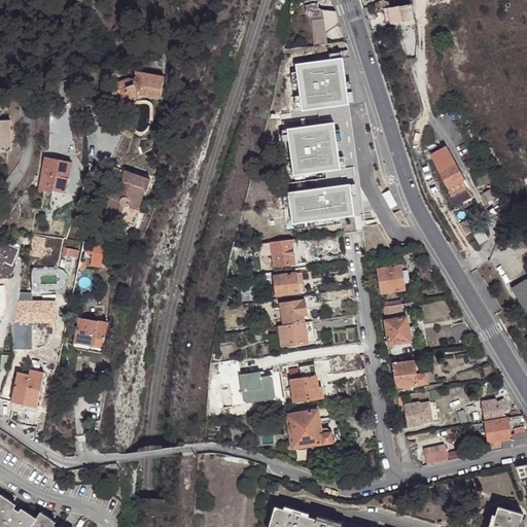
[(308,0),(314,45),(331,43),(331,42),(332,42),(331,41),(326,41),(325,33),(325,32),(324,32),(320,10),(326,7),(323,0),(308,0)]
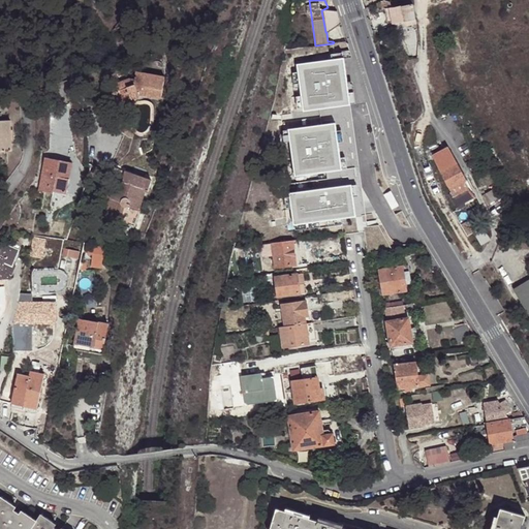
[(390,2),(384,0),(383,0),(385,9),(391,8),(392,10),(386,11),(389,22),(394,21),(395,24),(415,19),(413,4),(392,7),(390,2)]
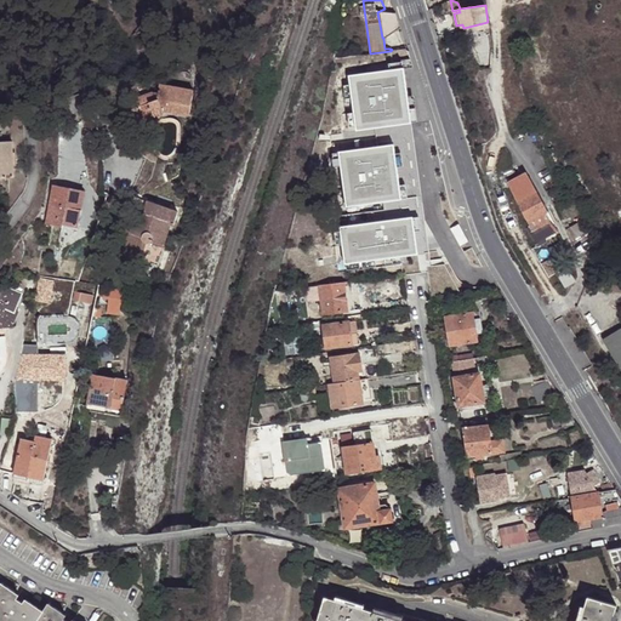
[(396,13),(377,12),(382,38),(383,38),(383,39),(400,28),(396,13)]
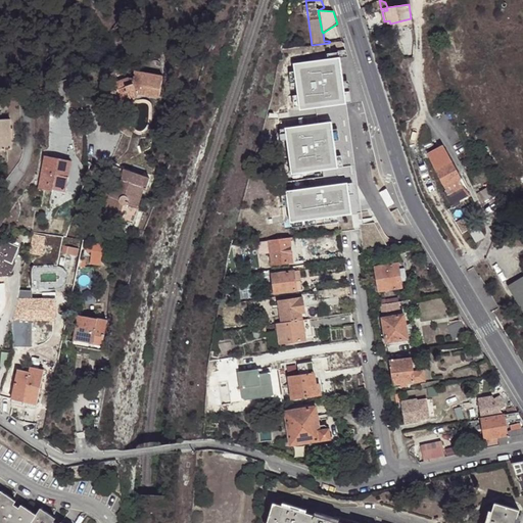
[(340,50),(292,59),(298,103),(314,101),(347,97),(340,50)]
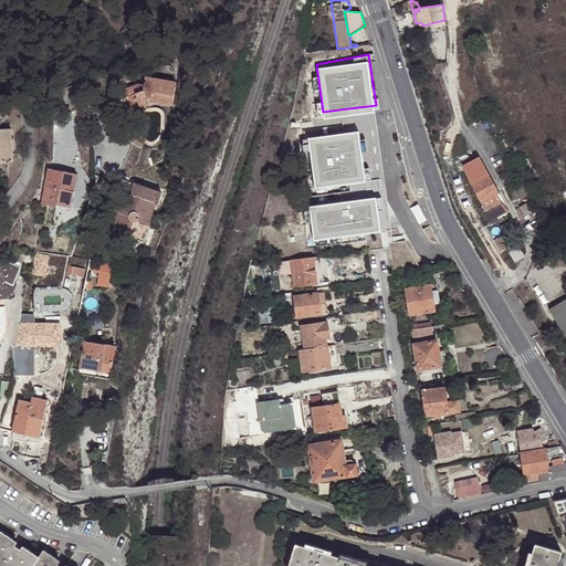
[(119,98),(124,109),(137,104),(138,105),(145,102),(145,98),(165,111),(174,86),(144,76),(140,84),(135,82),(111,93),(114,101),(119,98)]
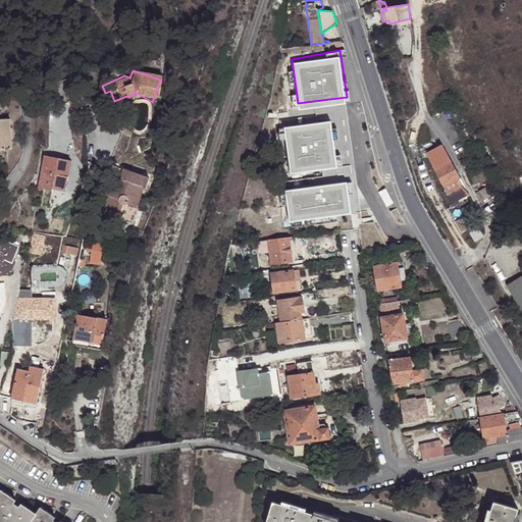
[(110,103),(114,101),(110,91),(105,93),(110,103)]
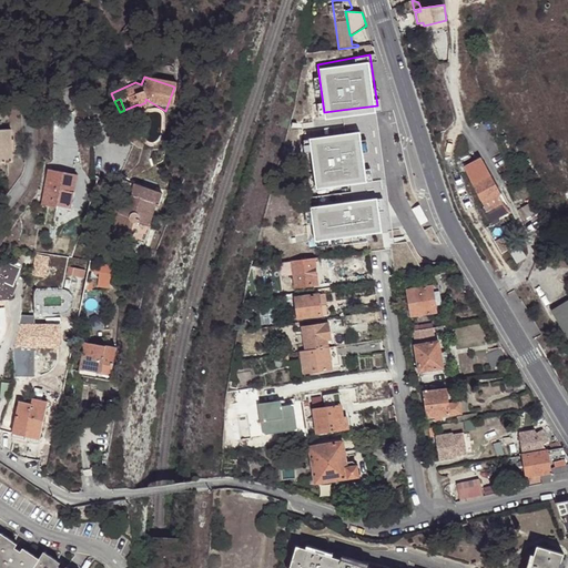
[(378,115),(377,105),(341,110),(343,128),(361,124),(368,175),(348,179),(352,195),(377,191),(382,226),(382,232),(393,230),(391,219),(378,115)]
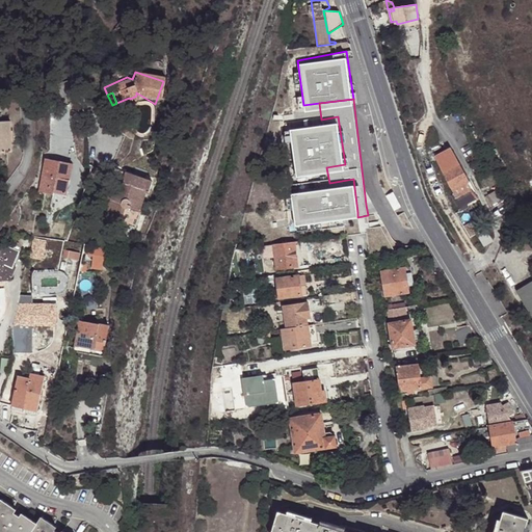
[(321,120),(288,126),(295,174),(326,167),(345,164),(338,116),(321,120)]
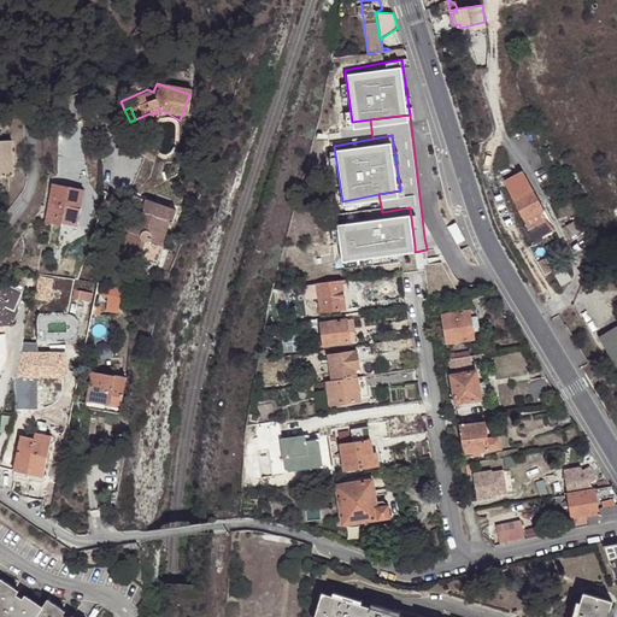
[(0,140),(0,174),(0,175),(0,176),(13,175),(11,140),(0,140)]
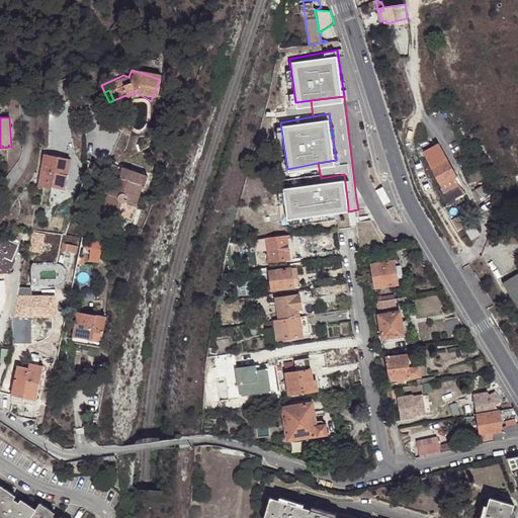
[(117,120),(114,124),(125,135),(130,135),(133,133),(117,120)]
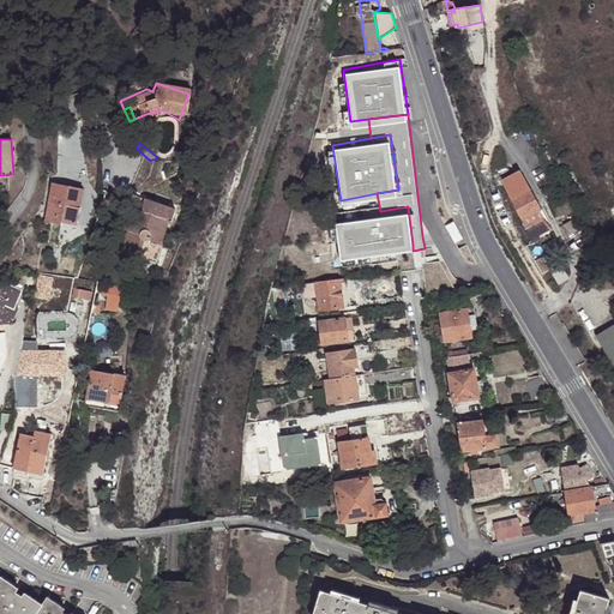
[(507,187),(511,199),(522,220),(540,210),(542,209),(519,170),(505,178),(507,187)]
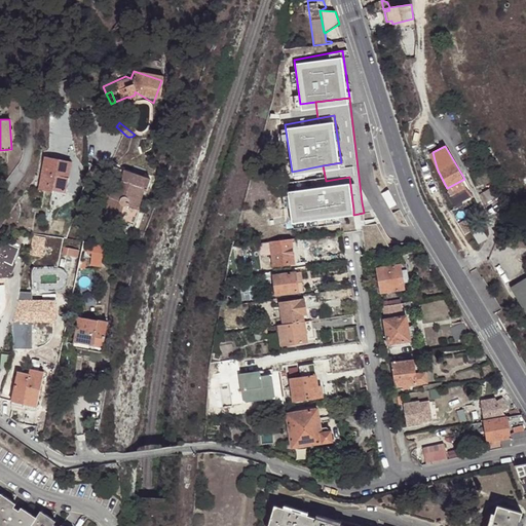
[(436,166),(438,171),(435,160),(433,152),(429,154),(436,166)]
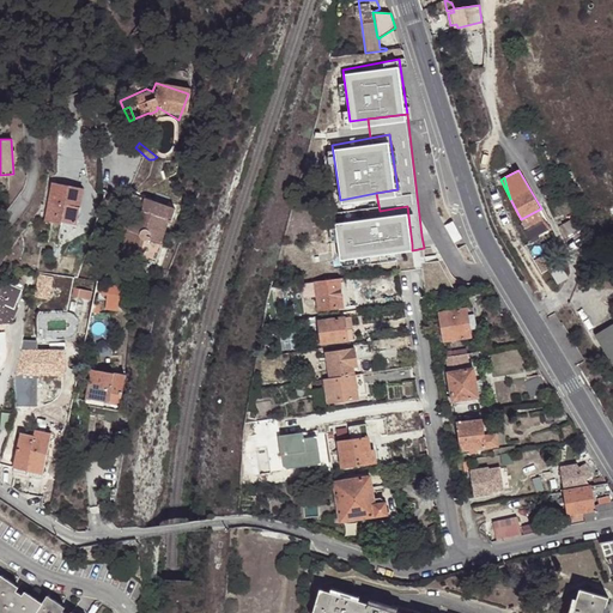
[(54,207),(49,206),(47,220),(62,224),(64,220),(78,224),(85,189),(54,183),(50,201),(55,202),(54,207)]
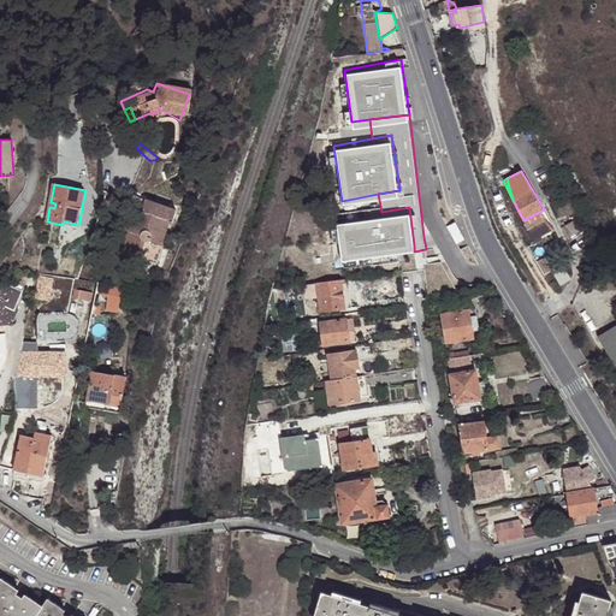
[(132,223),(129,234),(124,248),(138,253),(144,237),(161,243),(169,221),(172,223),(177,209),(147,199),(143,208),(138,207),(132,223)]
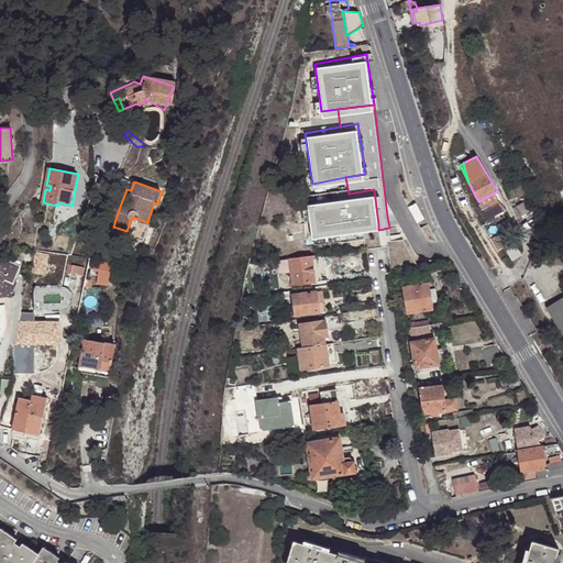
[(349,194),(307,201),(311,234),(378,224),(374,189),(349,194)]
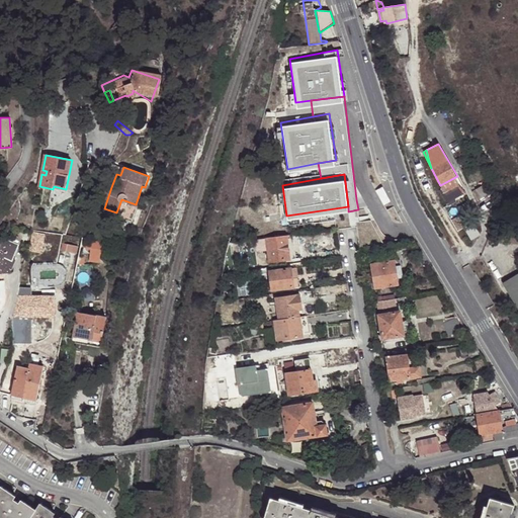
[(456,201),(455,198),(463,194),(455,177),(440,185),(442,189),(443,192),(444,193),(445,195),(448,200),(451,204),(456,201)]
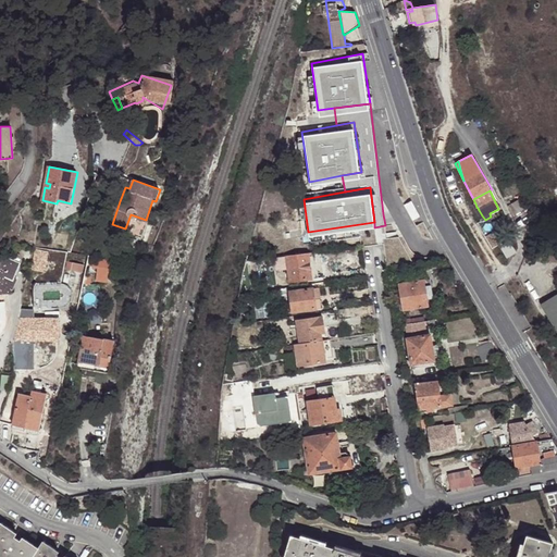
[(524,209),(518,199),(511,203),(517,213),(524,209)]
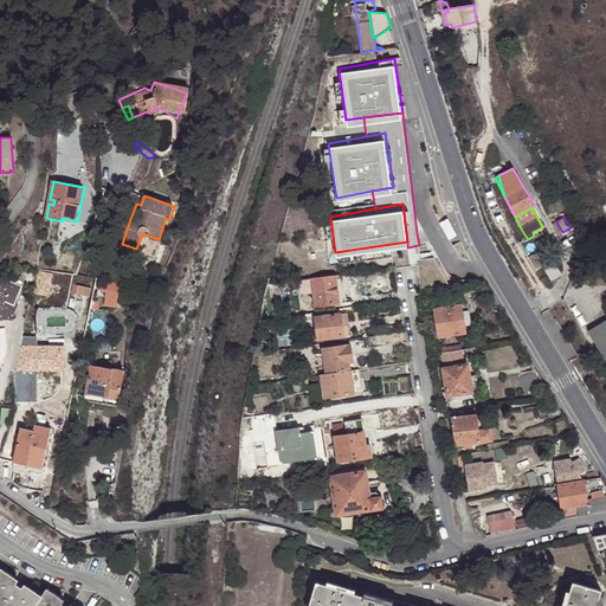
[(517,221),(514,223),(524,242),(528,239),(524,234),(521,229),(520,226),(519,225),(517,221)]
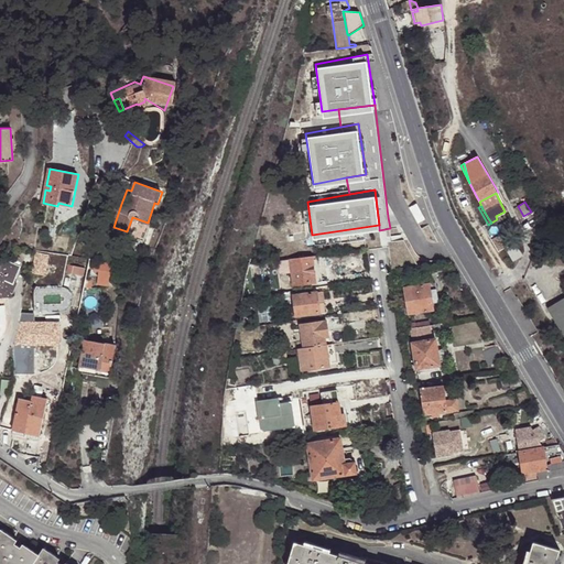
[(513,241),(506,247),(513,260),(521,256),(513,241)]
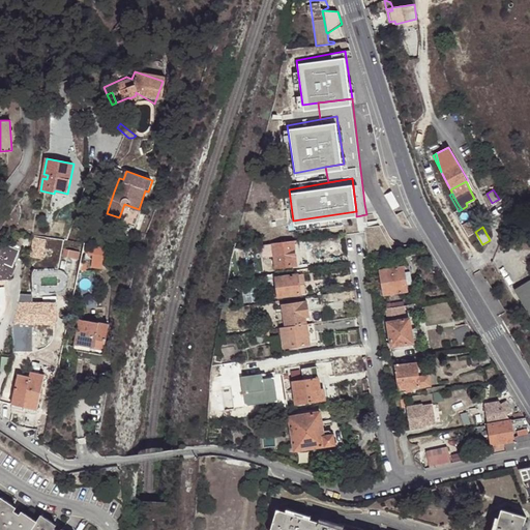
[(0,297),(1,294),(1,292),(4,293),(7,275),(13,276),(17,260),(15,259),(24,246),(23,245),(25,242),(17,236),(15,239),(8,236),(0,253),(0,297)]
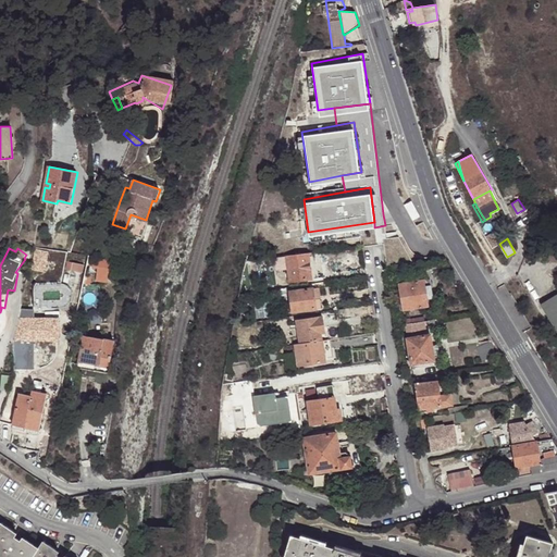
[(319,277),(317,252),(309,254),(312,279),(319,277)]
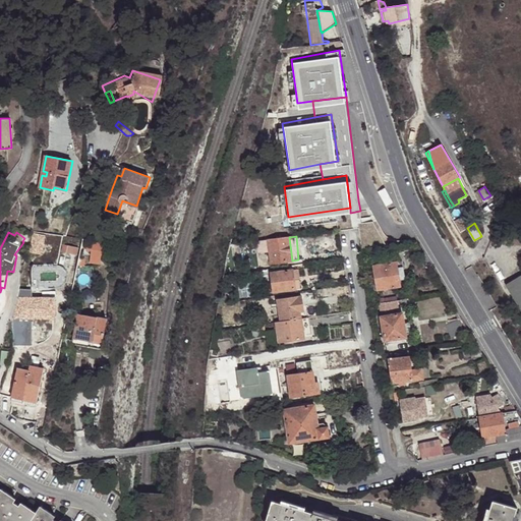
[(281,238),(269,239),(272,263),(292,261),(289,237),(281,238)]
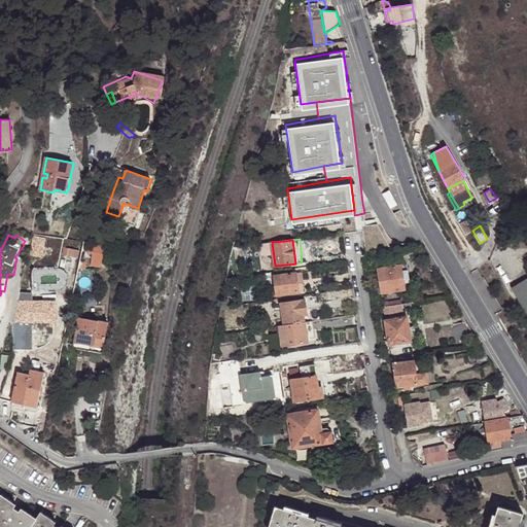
[(88,243),(86,250),(103,253),(104,246),(88,243)]
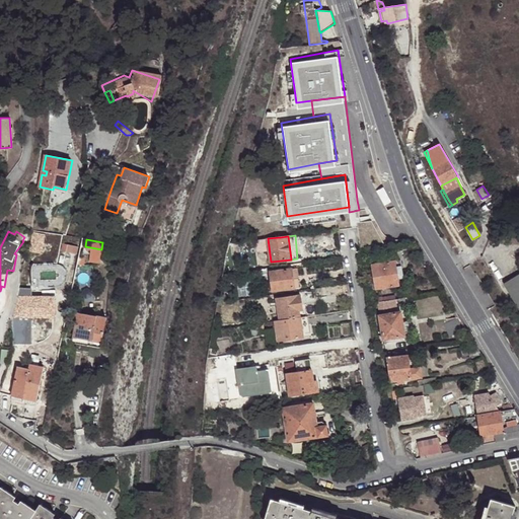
[(63,242),(62,250),(77,253),(78,245),(63,242)]
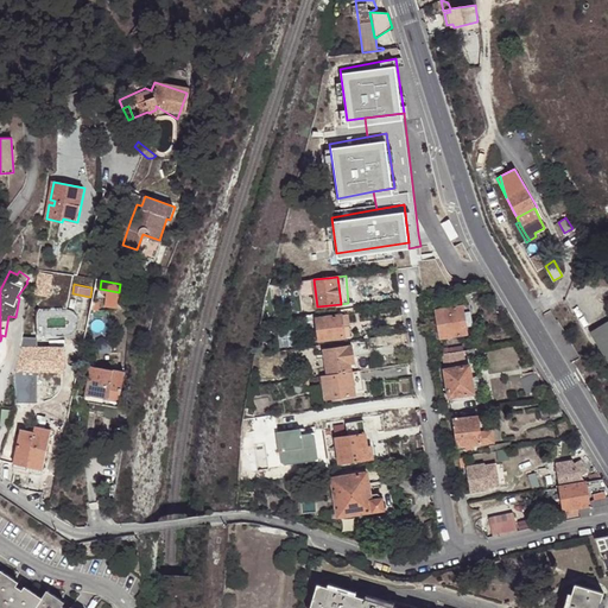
[(435,310),(438,339),(467,334),(467,331),(463,309),(462,306),(435,310)]
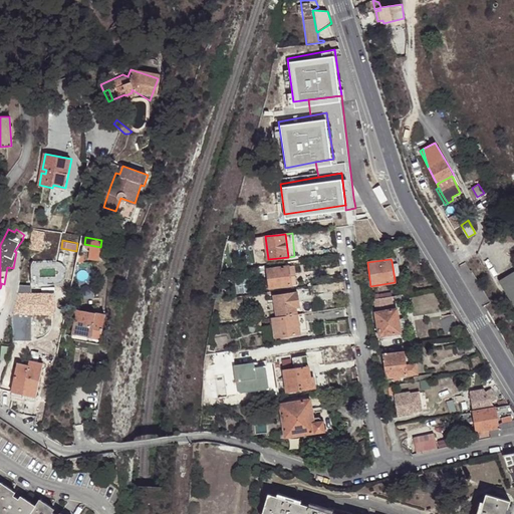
[(398,260),(392,261),(395,280),(400,279),(398,260)]
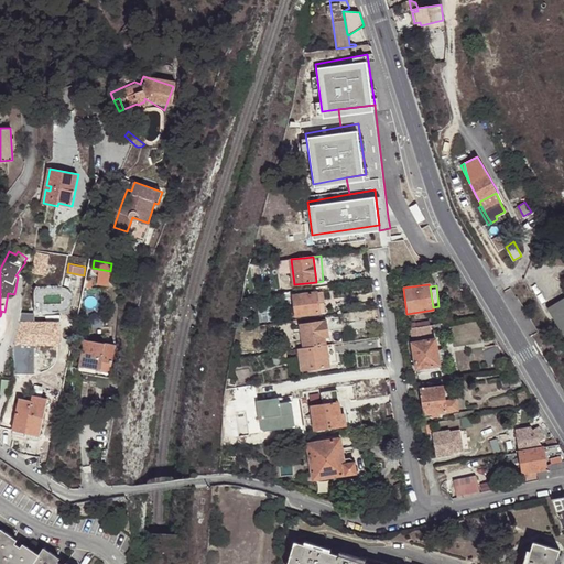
[(296,316),(321,313),(317,292),(294,295),(296,316)]
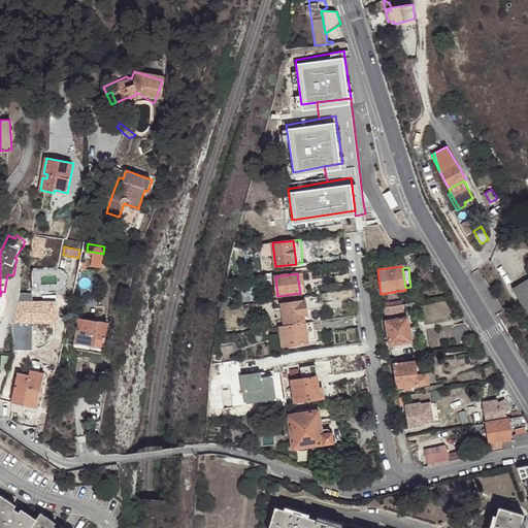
[(527,279),(514,289),(527,312),(527,279)]
